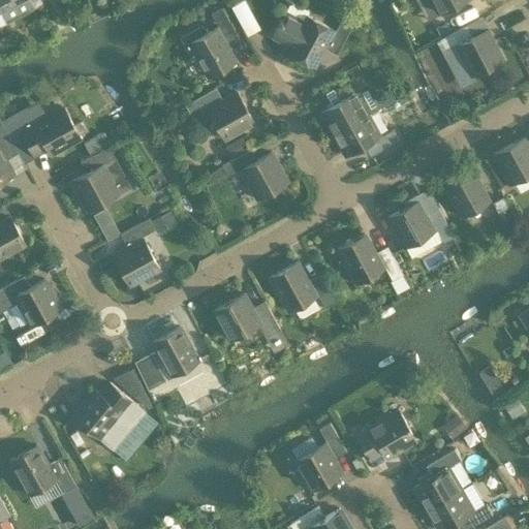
[(0,0),(0,9),(18,0),(0,0)]
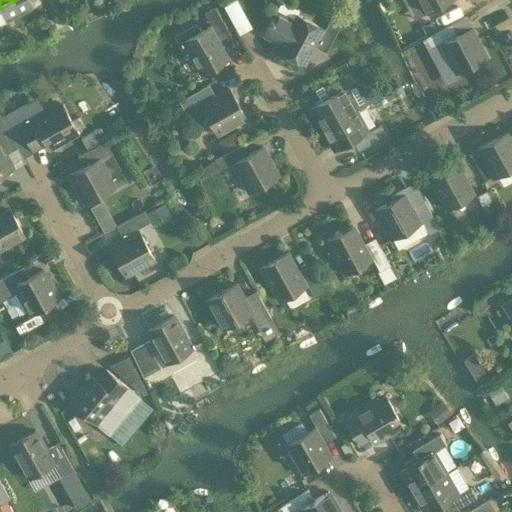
[(232,0),(226,3),(240,32),(254,25),(241,0),(232,0)]
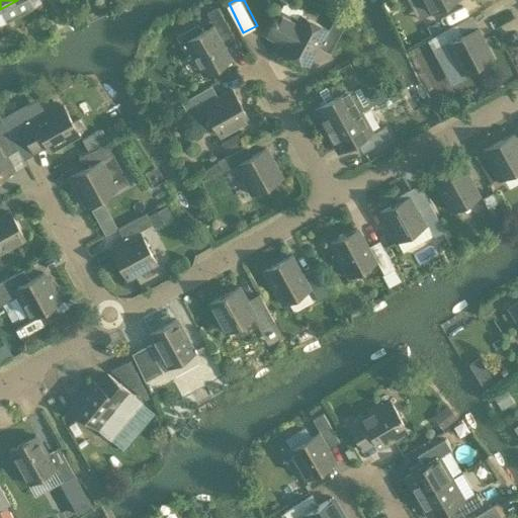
[(423,0),(430,13),(453,0),(423,0)]
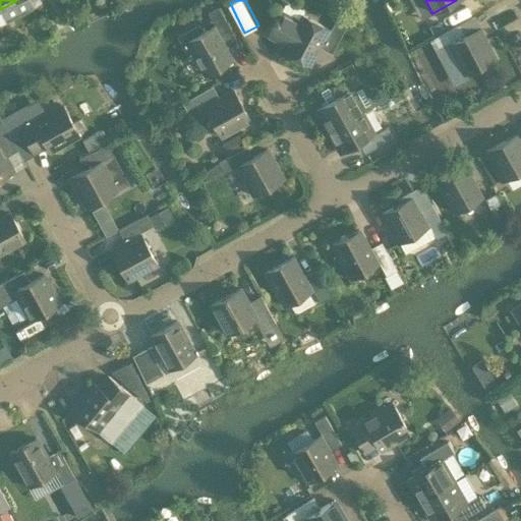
[(218,36),(230,29),(218,7),(208,13),(214,25),(199,34),(195,26),(177,37),(186,53),(190,51),(205,75),(231,60),(221,42),(218,36)]
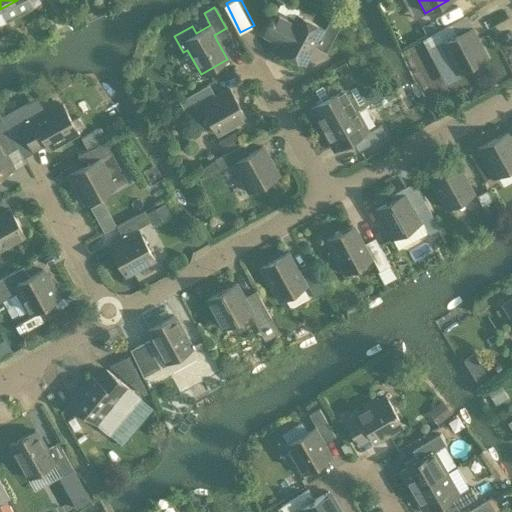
[(340,25),(330,19),(324,29),(297,15),(294,21),(275,11),(263,35),(281,45),(279,49),(304,62),(314,43),(326,50),(340,25)]
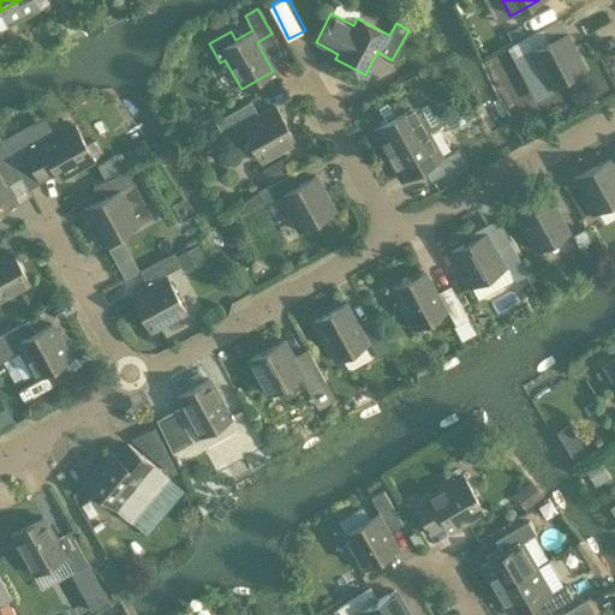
[(517,27),(507,33),(511,41),(521,35),(517,27)]
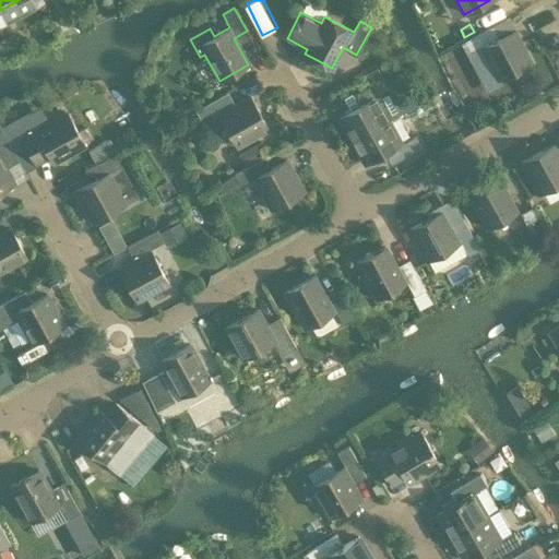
[(480,47),(498,80),(531,62),(513,30),(498,38),(492,26),(462,43),(467,54),(480,47)]
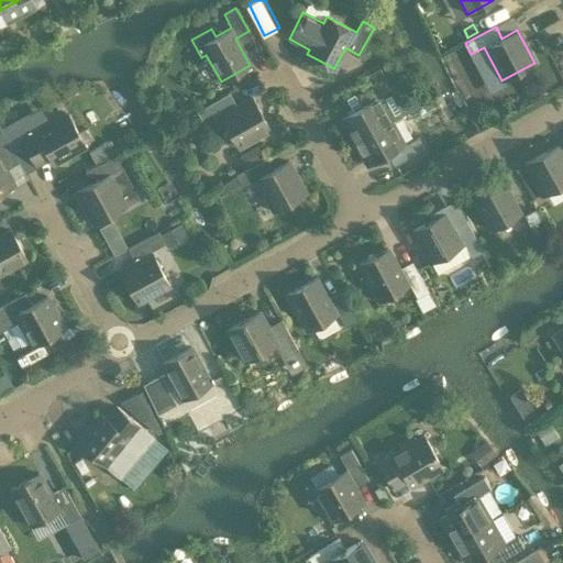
[(361,107),(341,118),(354,142),(390,121),(409,111),(395,87),(392,89),(385,78),(354,96),(361,107)]
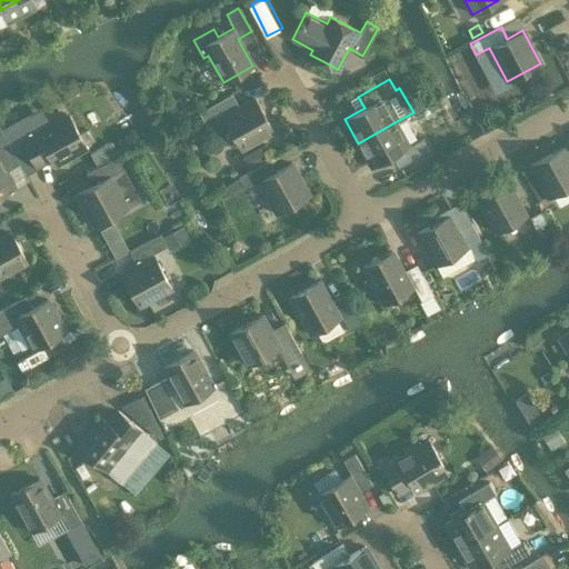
[(240,149),(272,131),(255,99),(239,108),(231,93),(198,112),(210,132),(226,123),(240,149)]
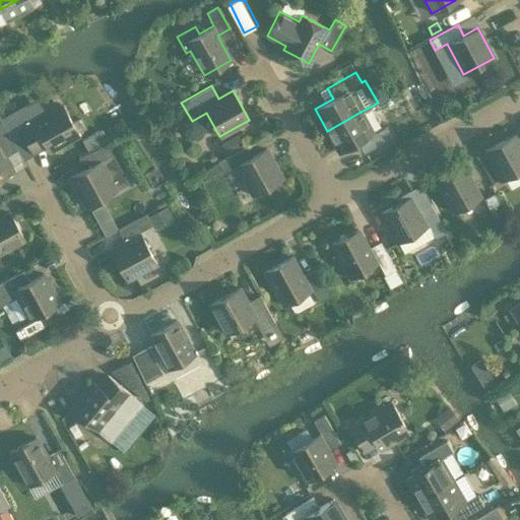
[(78,135),(62,105),(19,129),(33,152),(45,145),(49,151),(78,135)]
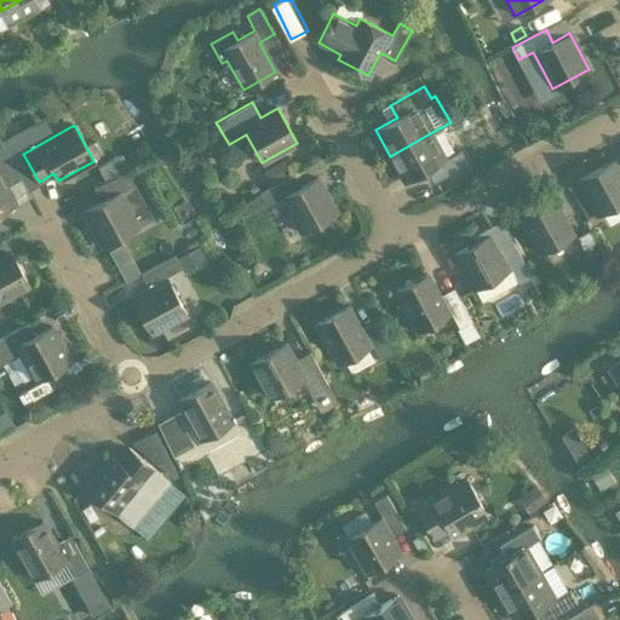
[(434,183),(466,164),(460,151),(445,160),(430,133),(390,156),(405,183),(426,170),(434,183)]
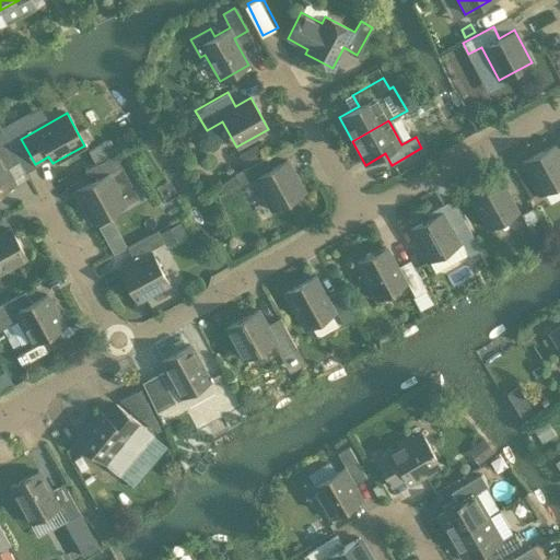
[(0,126),(0,191),(14,185),(6,168),(19,161),(2,131),(0,126)]
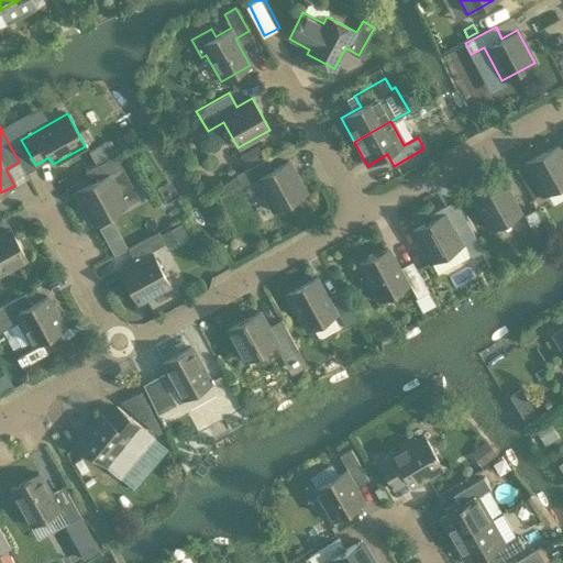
[(246,168),(265,158),(257,145),(239,155),(246,168)]
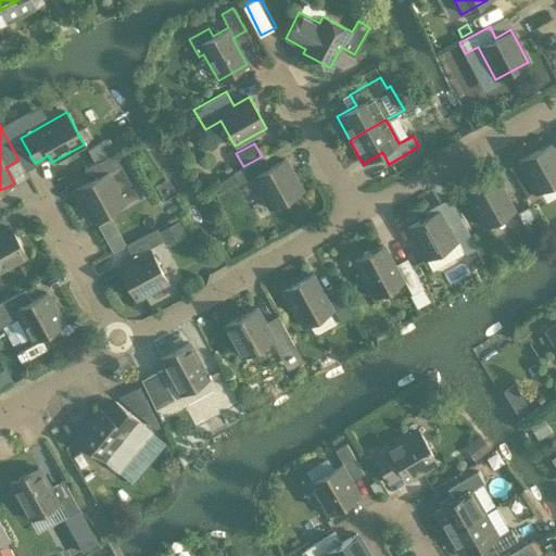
[(535,193),(555,181),(555,154),(550,143),(518,161),(535,193)]
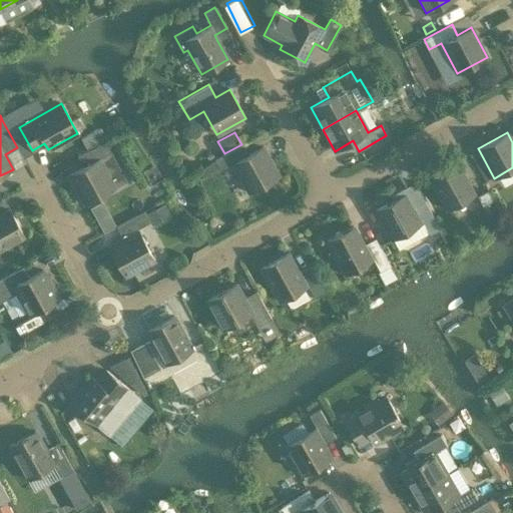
[(110,151),(104,141),(77,156),(83,166),(68,174),(84,204),(114,188),(98,158),(110,151)]
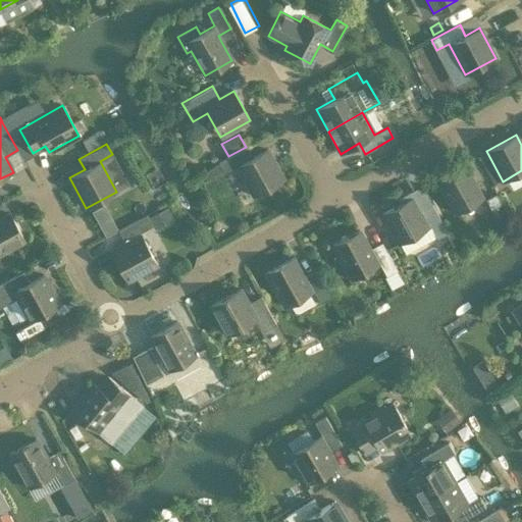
[(247,147),(246,147),(228,156),(218,162),(224,172),(237,166),(253,196),(283,179),(266,150),(252,157),(247,147)]
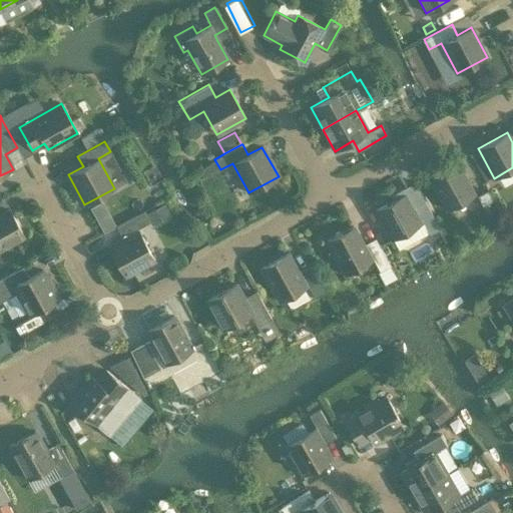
[(455,161),(429,175),(447,209),(474,195),(455,161)]
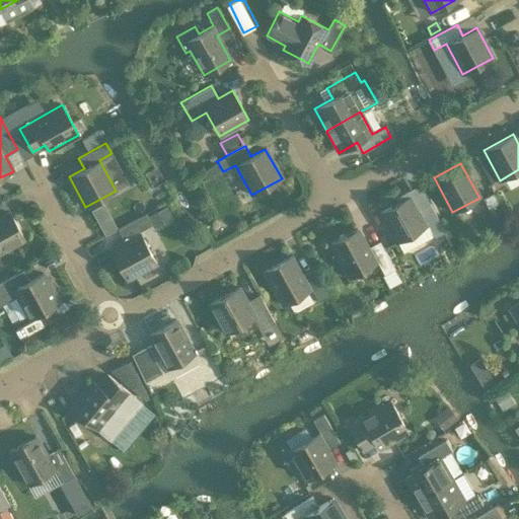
[(489,208),(498,203),(494,194),(484,199),(489,208)]
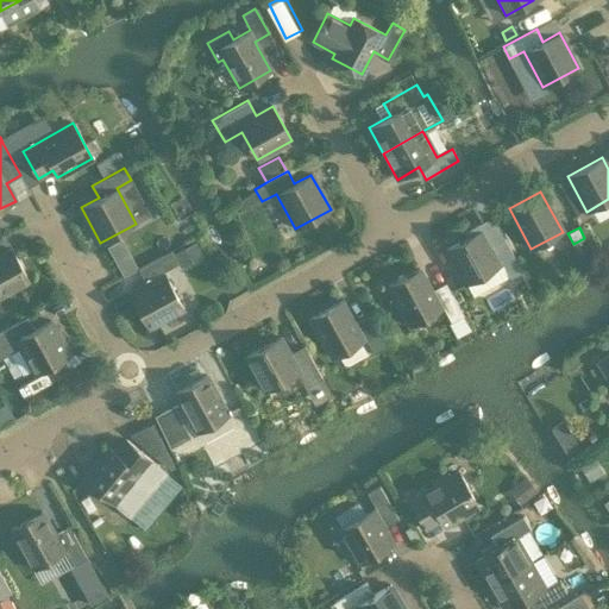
[(464,284),(502,264),(509,278),(522,271),(504,239),(489,246),(481,230),(445,249),(464,284)]
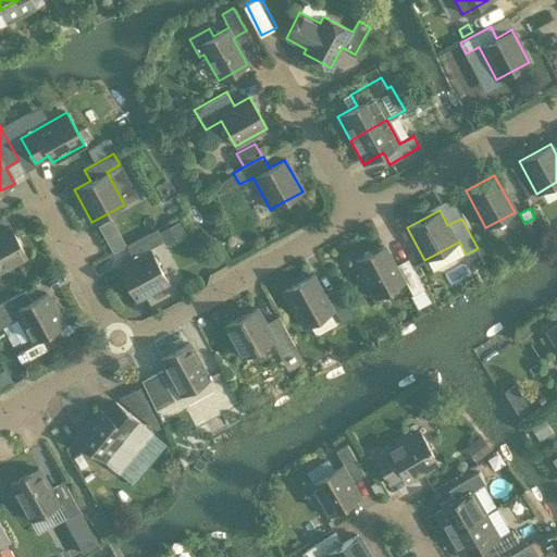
[(125,245),(111,219),(98,226),(112,252),(125,245)]
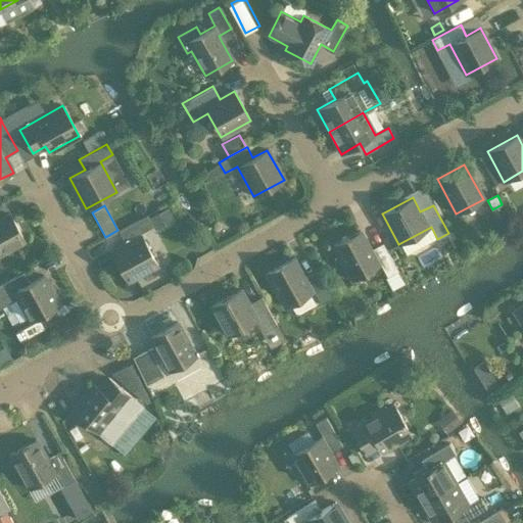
[(161,210),(148,218),(152,226),(154,229),(168,221),(173,219),(167,207),(161,210)]
